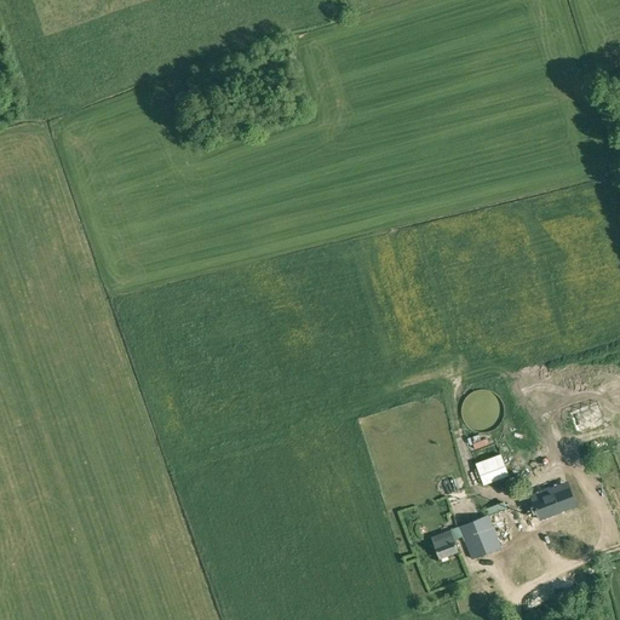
[(461,411),(461,414),(463,418),(464,420),(466,424),(468,426),(471,429),(474,430),(477,431),(480,432),(483,432),(487,432),(491,431),(493,430),(497,429),(499,426),(500,424),(503,420),(504,418),(505,414),(505,411),(505,407),(504,405),(503,401),(500,399),(499,396),(497,394),(493,391),(491,390),(487,390),(483,389),(480,390),(477,390),(474,391),(471,394),(468,396),(466,399),(464,401),(463,405),(461,407),(461,411)]
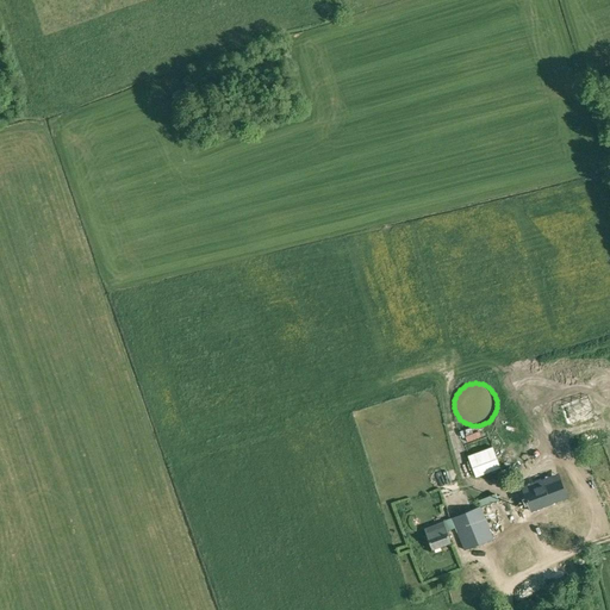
[(468,456),(475,475),(500,466),(496,456),(493,447),(468,456)]
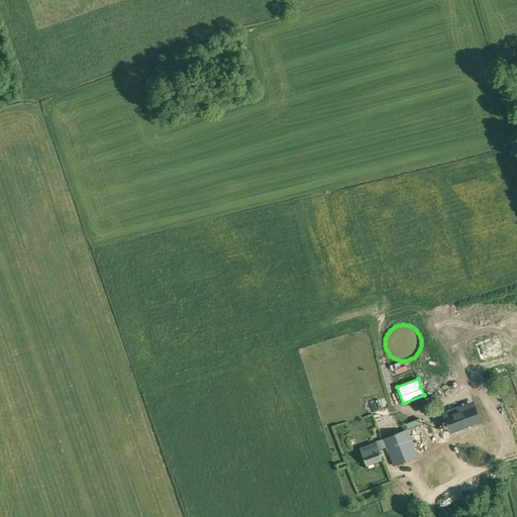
[(376,416),(391,416),(392,403),(376,403),(376,416)]
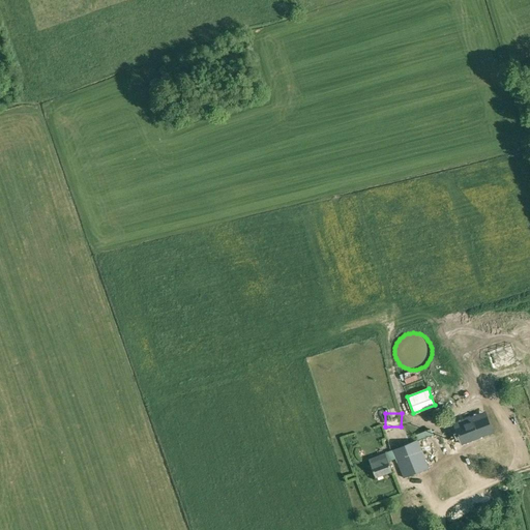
[(488,434),(479,413),(472,416),(473,419),(454,427),(461,443),(488,434)]
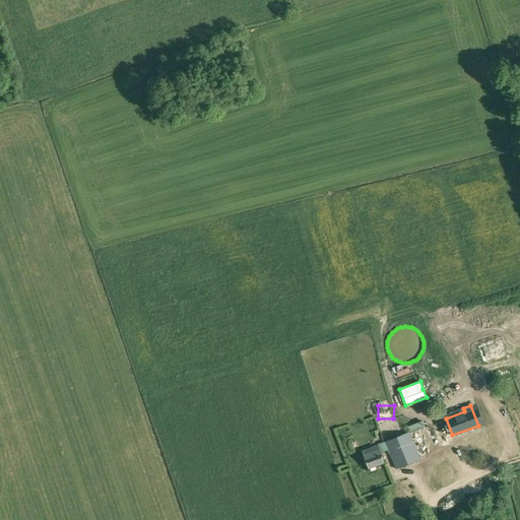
[(429,419),(410,429),(440,489),(455,481),(452,475),(455,474),(429,419)]
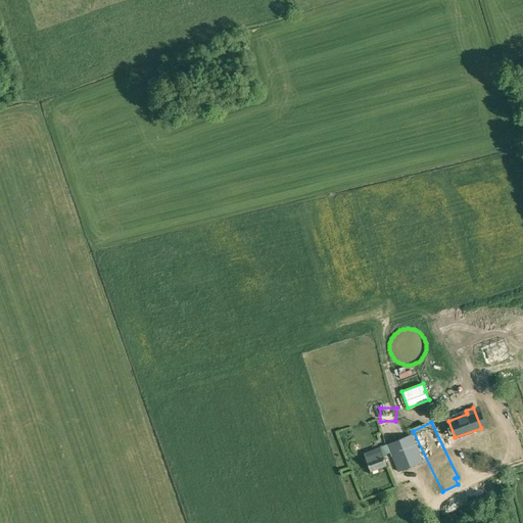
[(387,444),(390,454),(398,472),(422,462),(412,435),(387,444)]
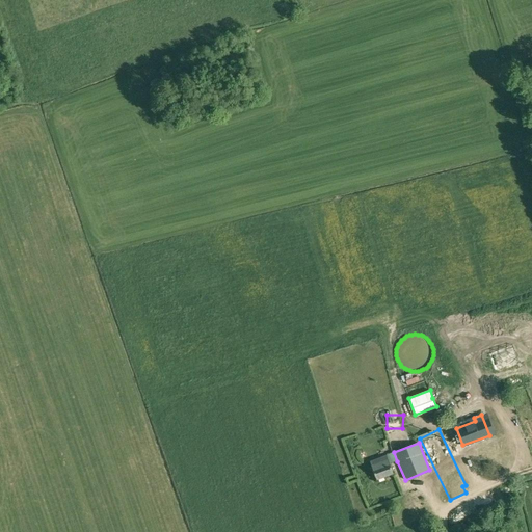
[(394,452),(387,455),(390,463),(397,461),(394,452)]
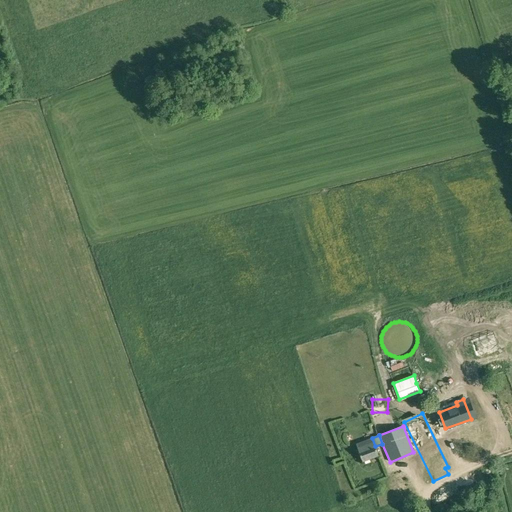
[(375,446),(372,438),(357,444),(363,461),(379,456),(375,446)]
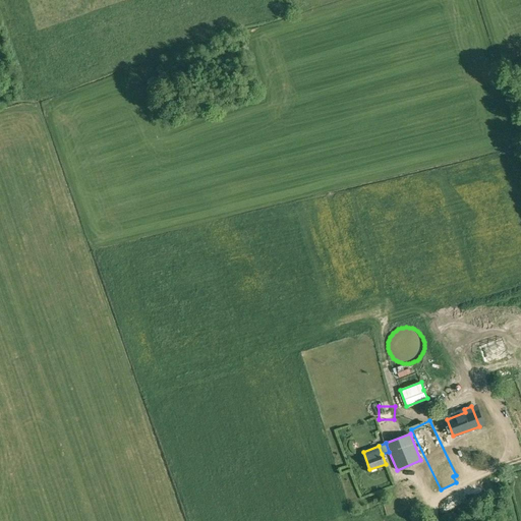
[(405,487),(401,488),(407,509),(412,507),(408,493),(413,491),(410,482),(405,483),(405,487)]
